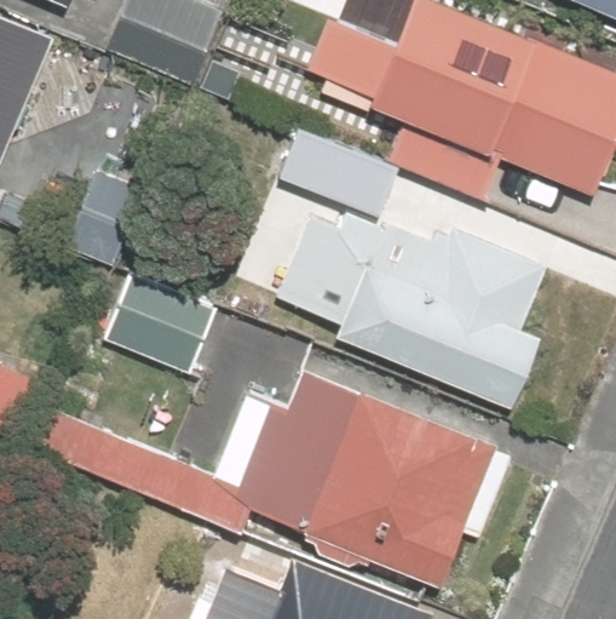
[(224,7),(205,0),(125,0),(105,50),(194,84),(224,7)]
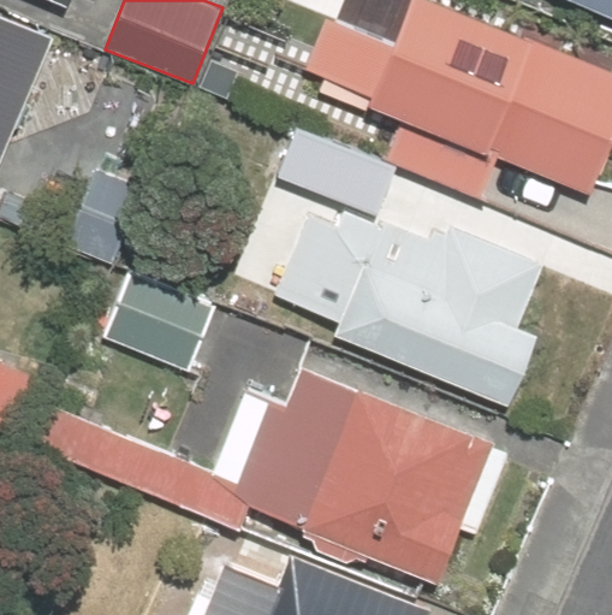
[(369,110),(476,152),(469,170),(396,141),(388,159),(480,194),(487,176),(493,158),(593,196),(611,148),(611,67),(437,0),(411,0),(394,45),(325,18),(304,71),(374,98),(369,110)]
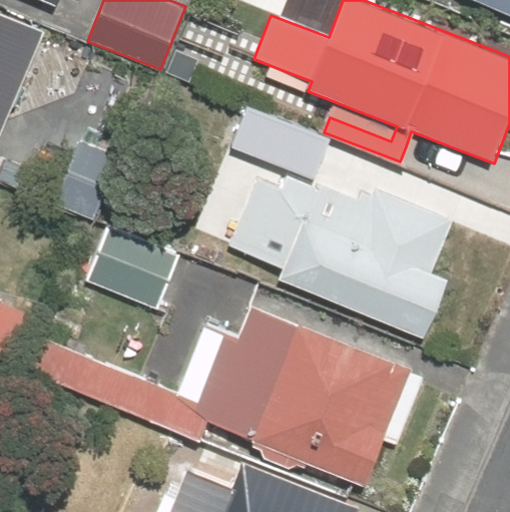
[(509,0),(479,0),(509,12),(509,0)]
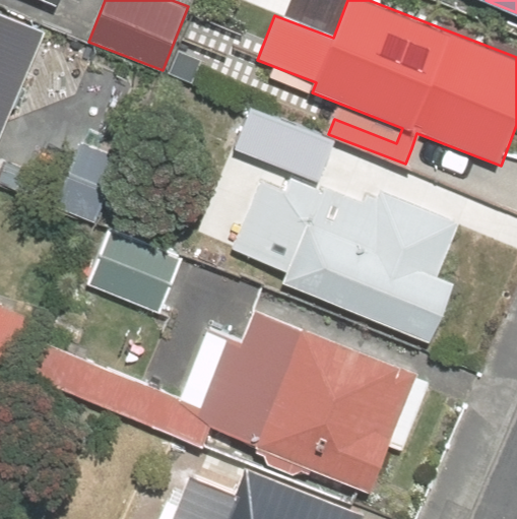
[(0,151),(47,31),(0,13),(0,151)]
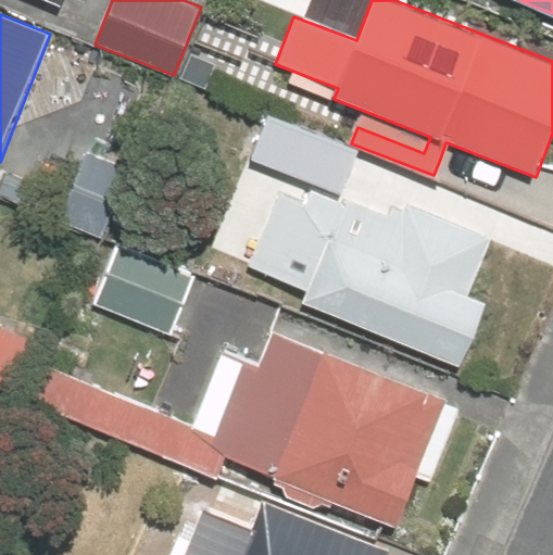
[(233,60),(199,47),(187,77),(221,90),(233,60)]
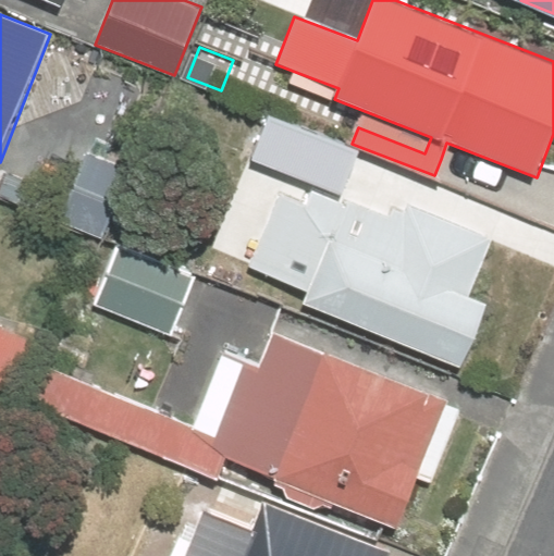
[(357,149),(266,113),(248,158),(340,194),(357,149)]
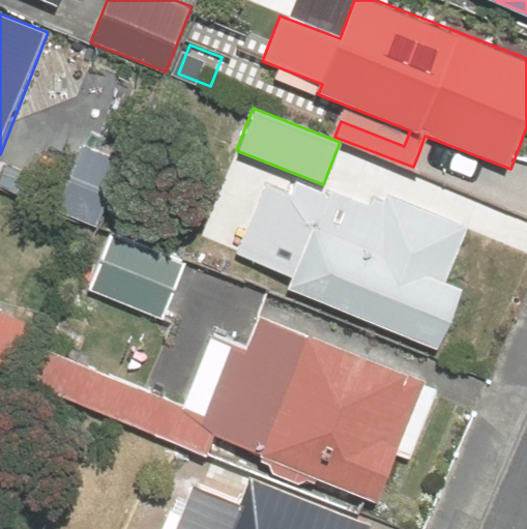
[(460,287),(445,282),(455,258),(460,243),(467,224),(378,189),(370,209),(297,181),(292,195),(265,184),(238,255),(280,271),(294,276),(288,292),(436,349),(460,287)]
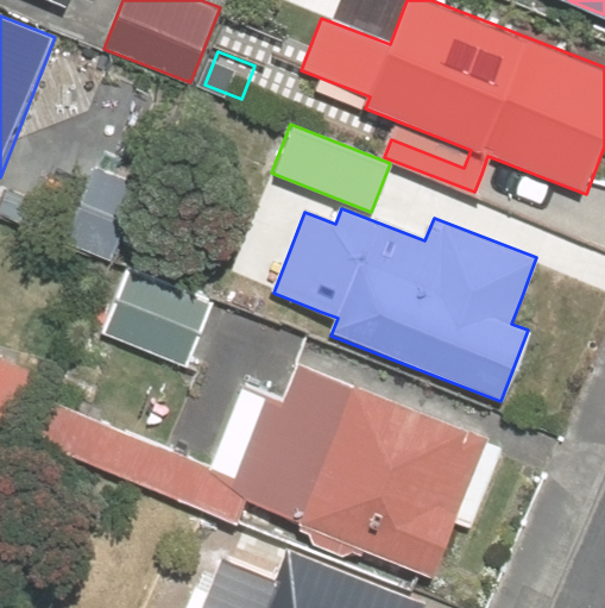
[(212,296),(126,263),(101,327),(187,361),(212,296)]
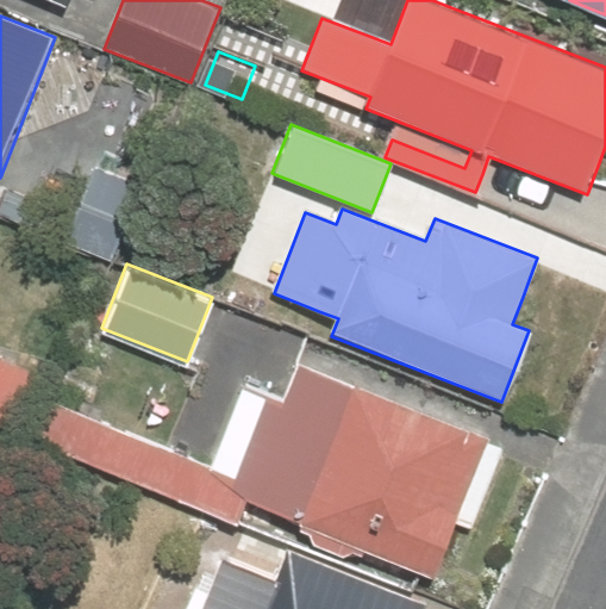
[(33,370),(0,355),(0,424),(11,429),(33,370)]
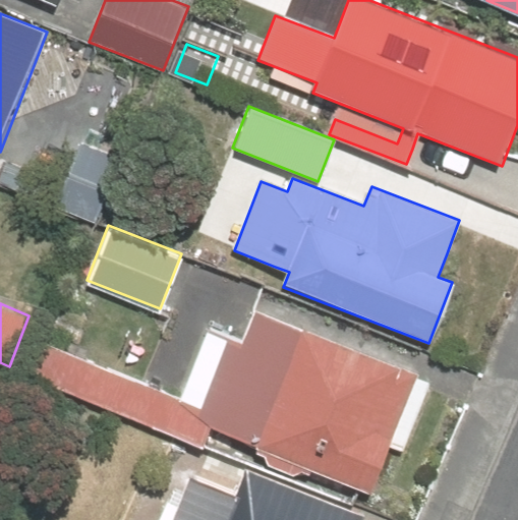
[(255,311),(242,345),(203,330),(176,398),(42,346),(31,376),(207,444),(211,435),(371,497),(406,409),(419,374),(255,311)]
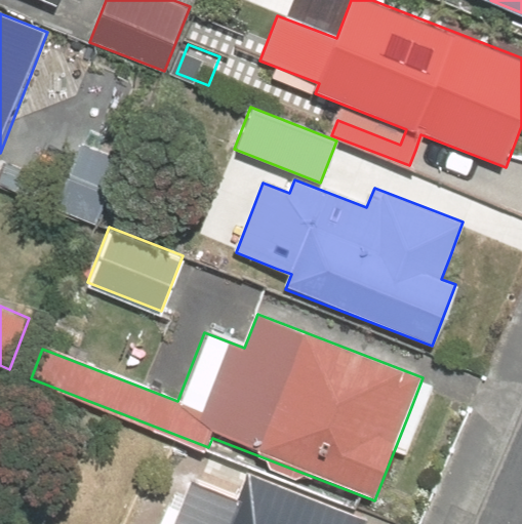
[(237,495),(192,478),(173,523),(365,523),(367,518),(246,471),(237,495)]
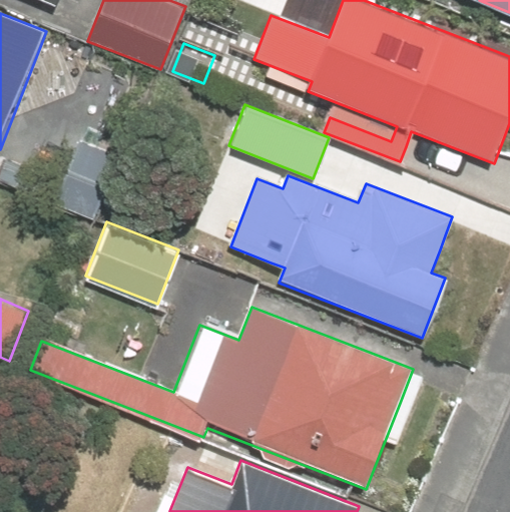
All buildings are outlined.
